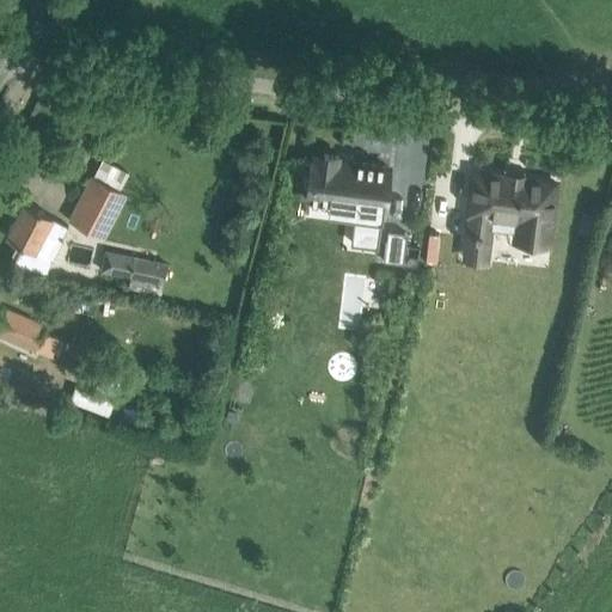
[(355,197),(353,225),(378,227),(375,248),(378,248),(383,209),(389,166),(338,160),(338,155),(312,153),(306,200),(330,202),(331,195),(355,197)]
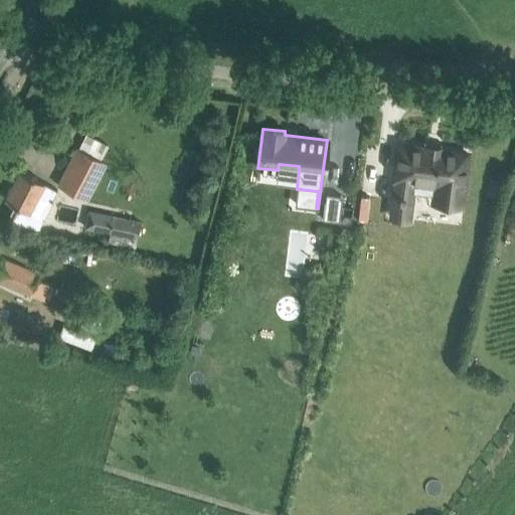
[(393,199),(411,202),(413,182),(436,185),(434,200),(462,204),(468,153),(398,145),(393,179),(395,180),(393,199)]
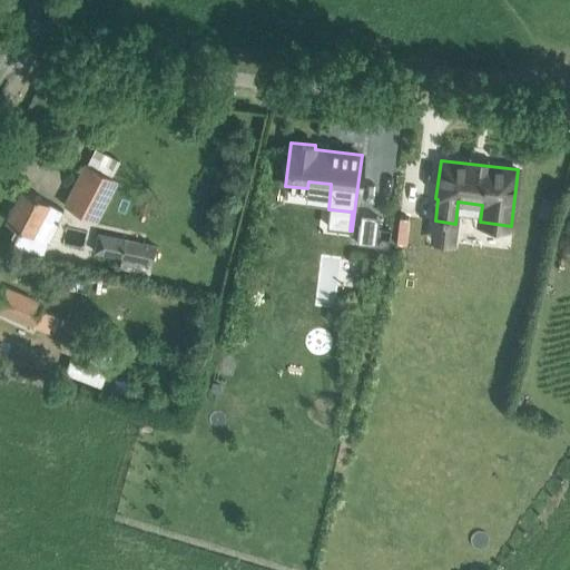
[(87,164),(65,205),(95,220),(116,179),(87,164)]
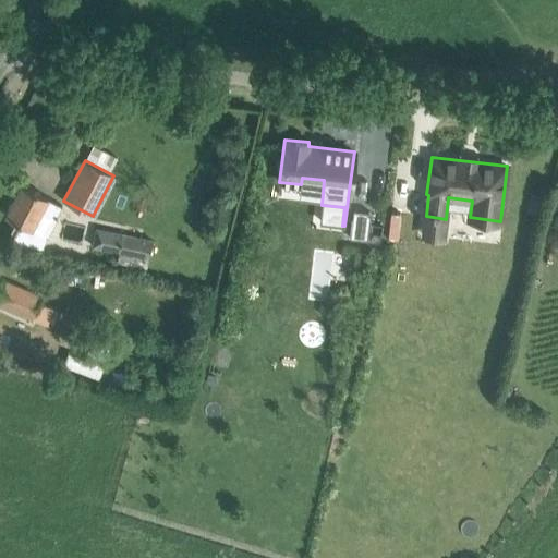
[(21,183),(4,215),(16,221),(11,231),(9,240),(41,247),(56,218),(62,206),(47,198),(47,197),(40,194),(21,183)]
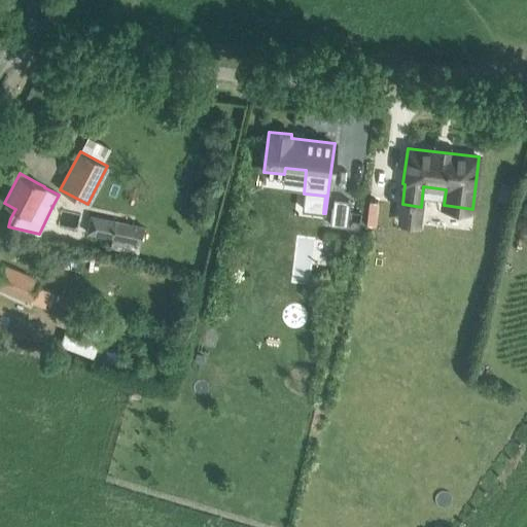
[(502,182),(497,199),(510,202),(515,185),(502,182)]
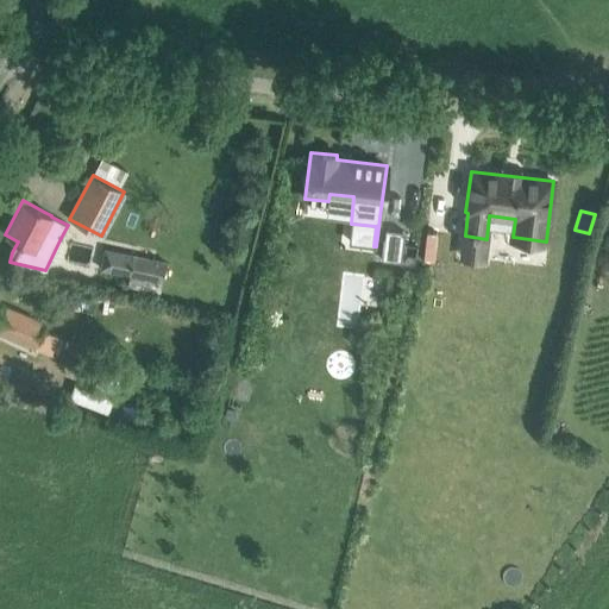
[(401,244),(383,242),(382,259),(401,262),(405,231),(402,231),(401,244)]
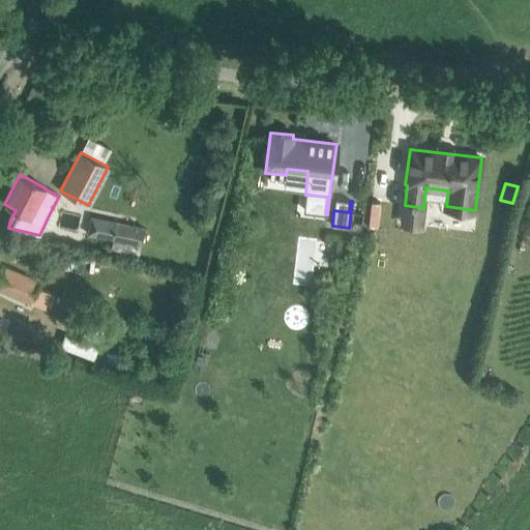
[(111,236),(111,247),(140,249),(142,218),(89,215),(87,235),(111,236)]
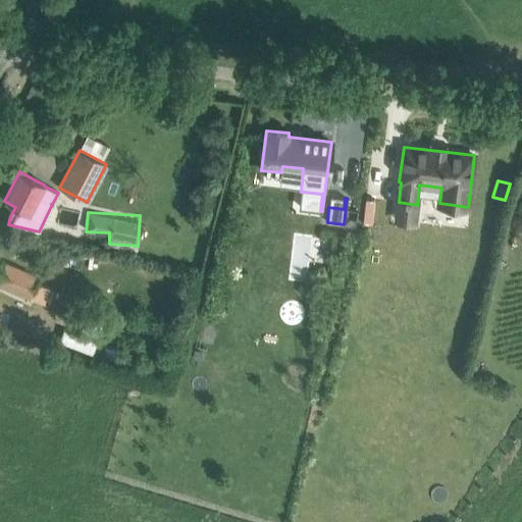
[(0,264),(0,283),(29,297),(38,277),(1,261),(0,264)]
